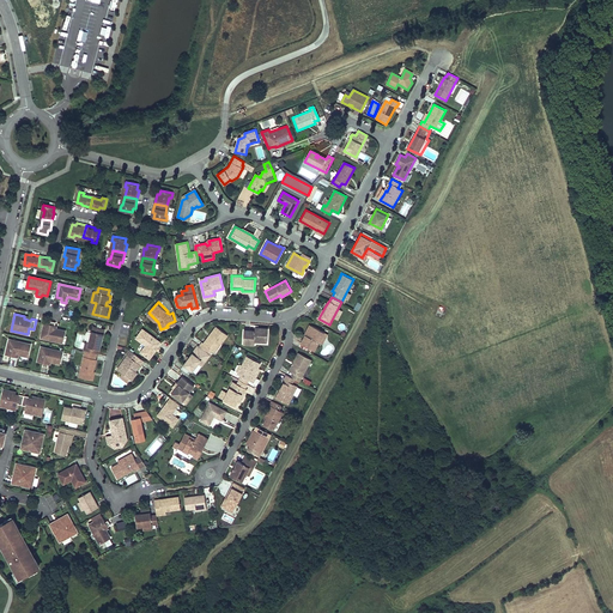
[(62,341),(66,331),(56,329),(54,328),(55,325),(56,321),(52,320),(50,323),(44,322),(41,337),(62,341)]
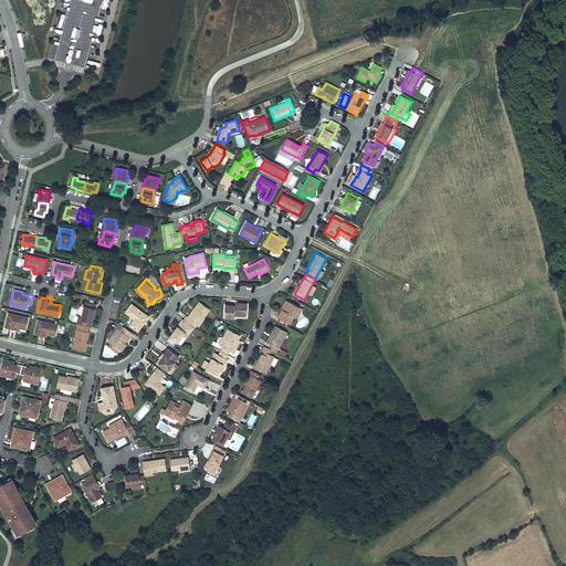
[(86,300),(83,314),(82,318),(84,320),(83,324),(90,325),(92,326),(94,315),(97,303),(86,300)]
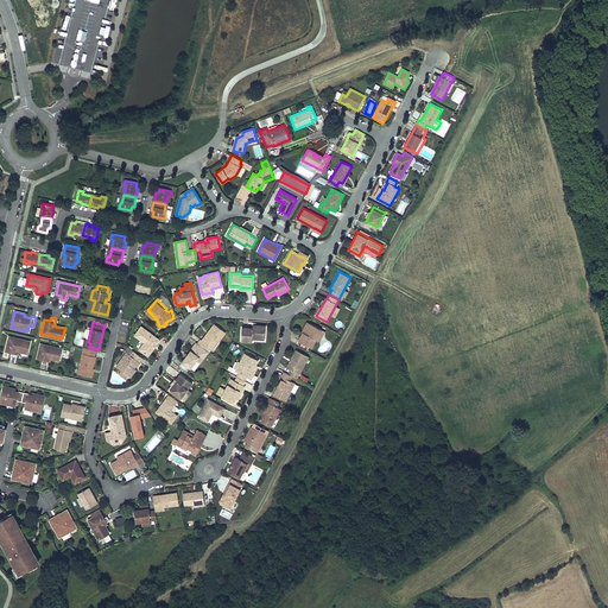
[(323,329),(310,322),(305,333),(304,331),(301,340),(314,347),(317,339),(323,329)]
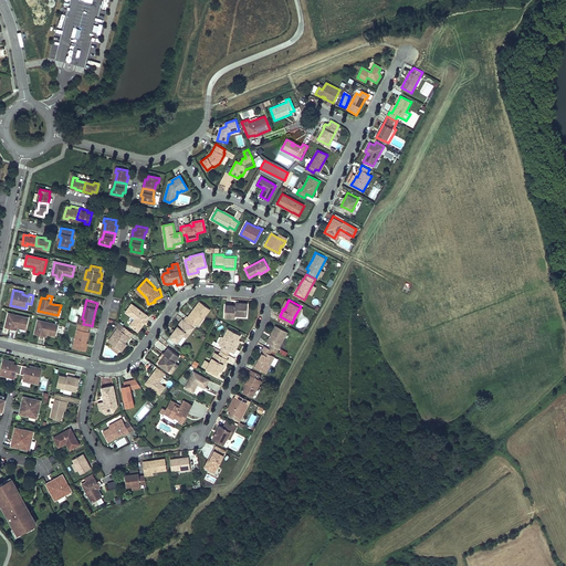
[(138,331),(144,324),(143,321),(145,318),(147,320),(150,315),(133,302),(126,311),(135,317),(133,321),(136,323),(134,326),(138,331)]
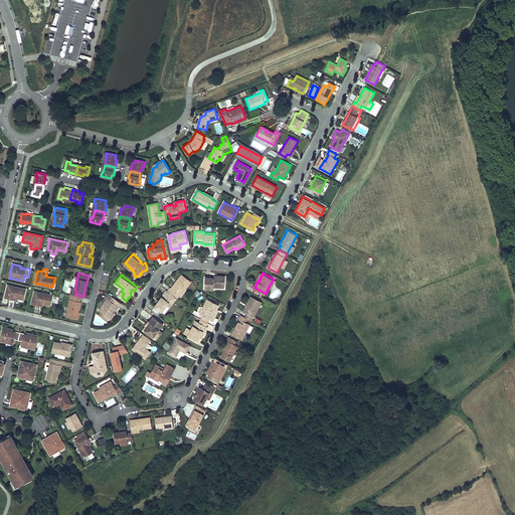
[(177,298),(179,295),(184,288),(186,289),(191,282),(181,275),(180,277),(171,289),(170,288),(168,291),(177,298)]
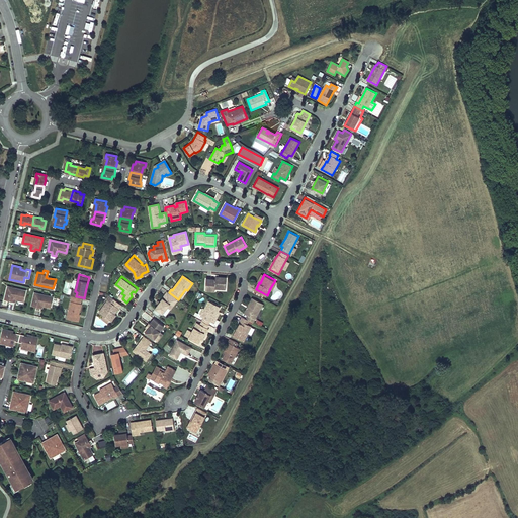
[(216,279),(206,279),(205,290),(216,291),(216,288),(221,288),(221,286),(226,286),(227,277),(219,277),(219,278),(216,278),(216,279)]
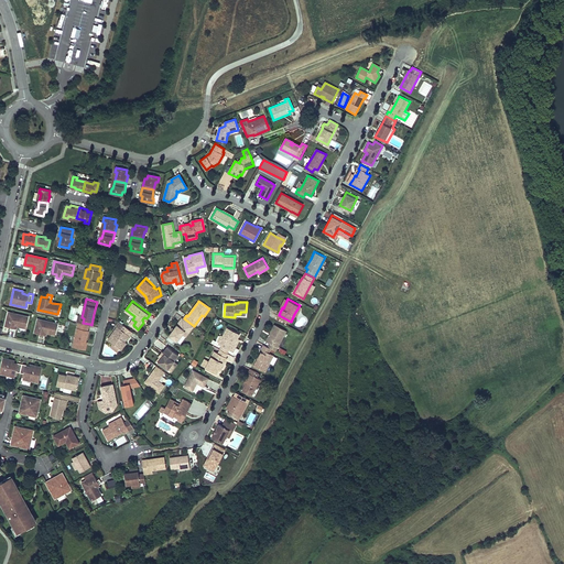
[(25,326),(28,316),(9,312),(6,325),(10,326),(10,329),(14,331),(15,327),(15,324),(18,324),(25,326)]
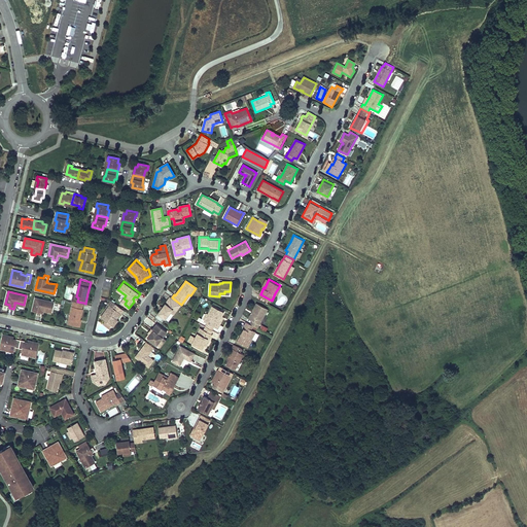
[(172,297),(170,296),(164,307),(159,313),(166,319),(173,309),(176,311),(181,305),(172,297)]
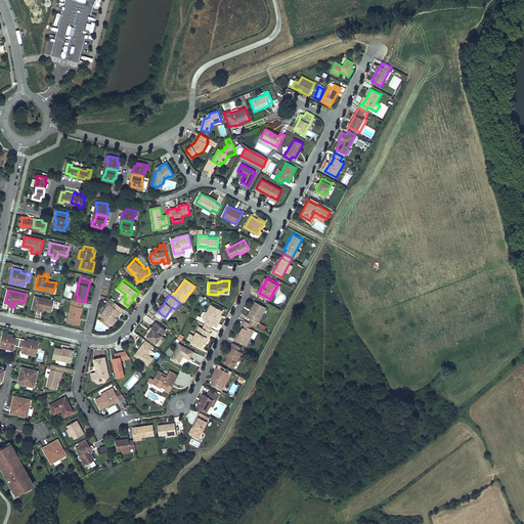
[(51,309),(53,300),(35,296),(33,308),(37,309),(37,312),(41,313),(41,310),(42,307),(44,307),(51,309)]
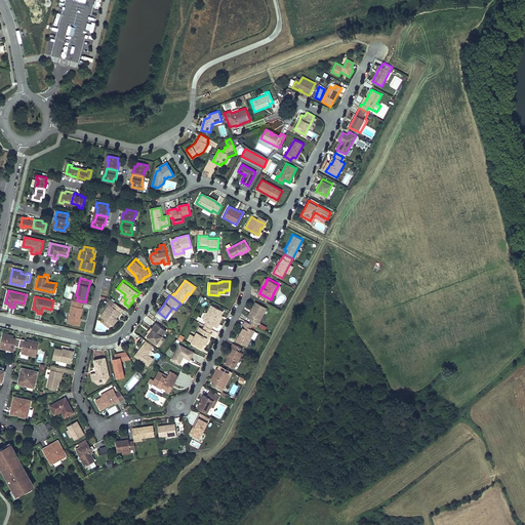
[(77,300),(73,299),(68,321),(78,324),(82,310),(82,307),(83,301),(77,300)]
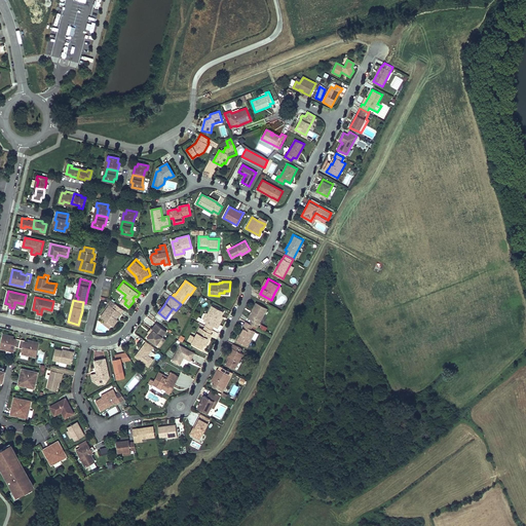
[(121,312),(124,308),(116,302),(113,300),(101,315),(112,324),(117,317),(115,315),(119,310),(121,312)]
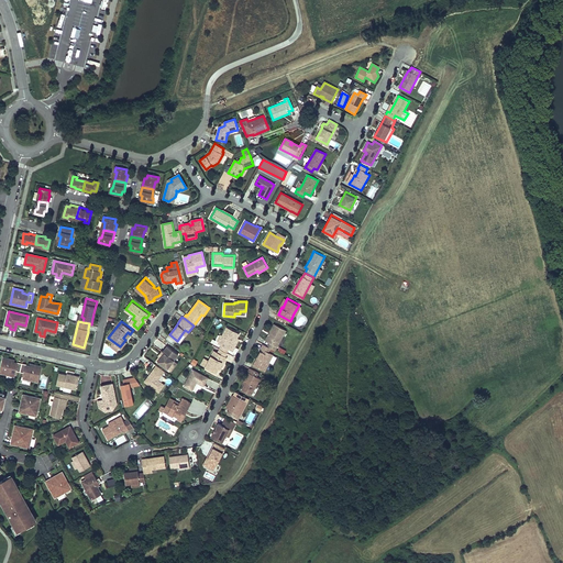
[(285,330),(274,323),(269,332),(271,333),(267,340),(269,342),(267,346),(271,348),(275,350),(285,330)]
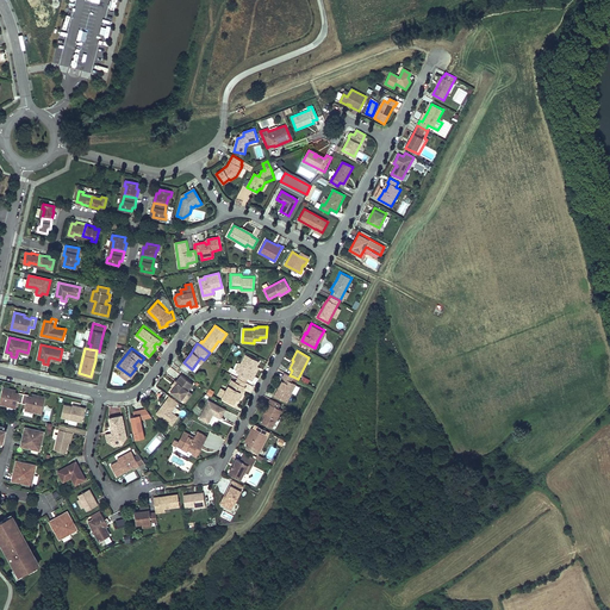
[(259,361),(247,354),(236,372),(241,374),(238,378),(246,381),(248,378),(250,373),(251,374),(257,365),(259,361)]
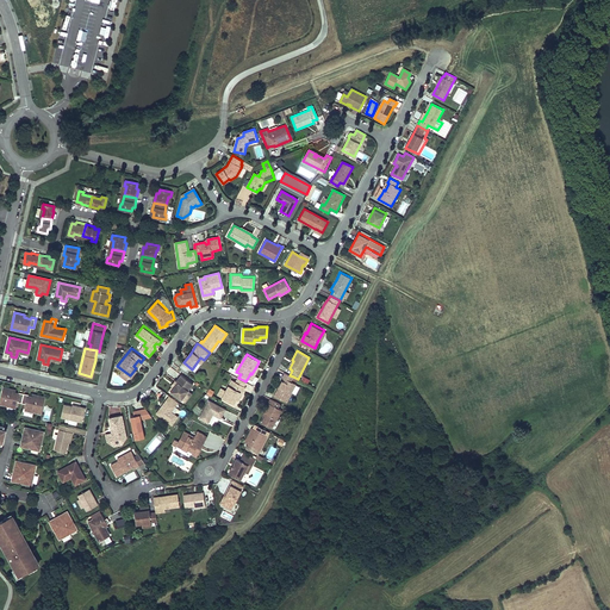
[(253,378),(260,366),(257,365),(251,374),(250,373),(248,378),(251,380),(253,378)]
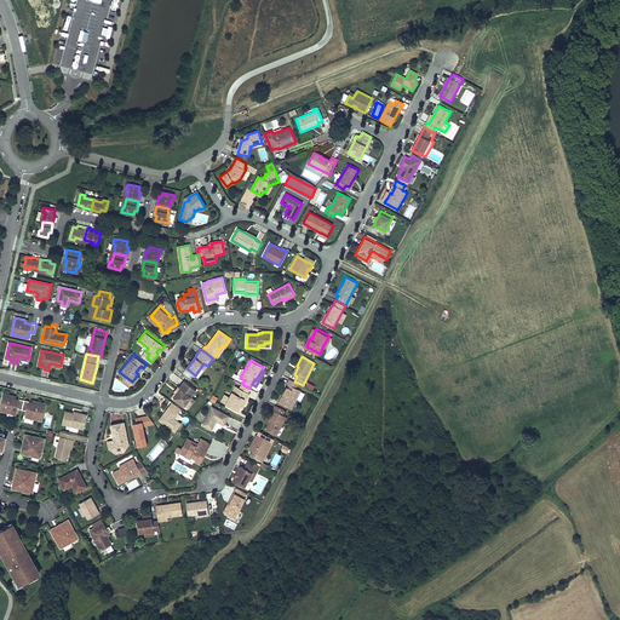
[(302,390),(296,388),(298,383),(294,382),(290,379),(287,383),(288,384),(285,391),(279,402),(292,409),(302,390)]
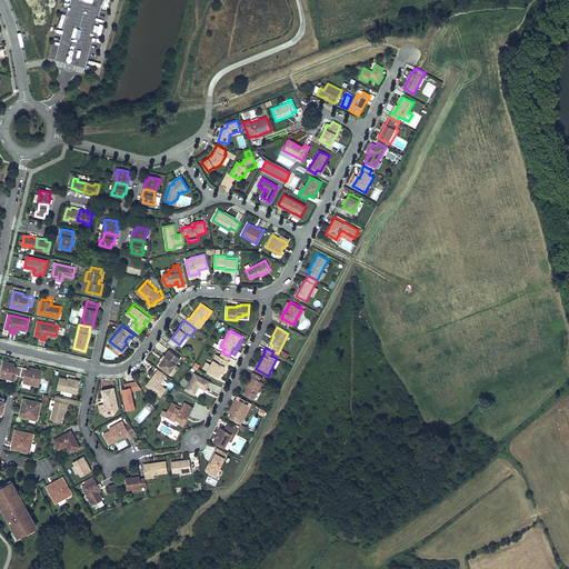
[(167,356),(160,365),(161,365),(169,371),(170,371),(177,363),(181,358),(170,349),(166,355),(167,356)]
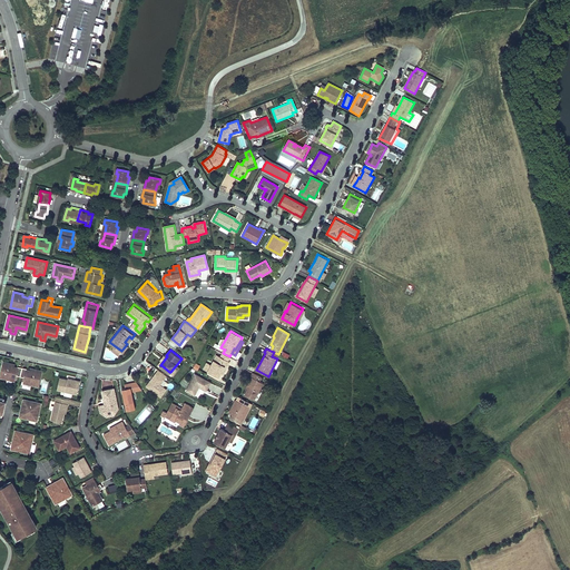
[(223,353),(222,353),(219,356),(216,355),(208,371),(218,376),(222,372),(224,366),(226,367),(229,362),(227,361),(229,357),(229,356),(223,353)]
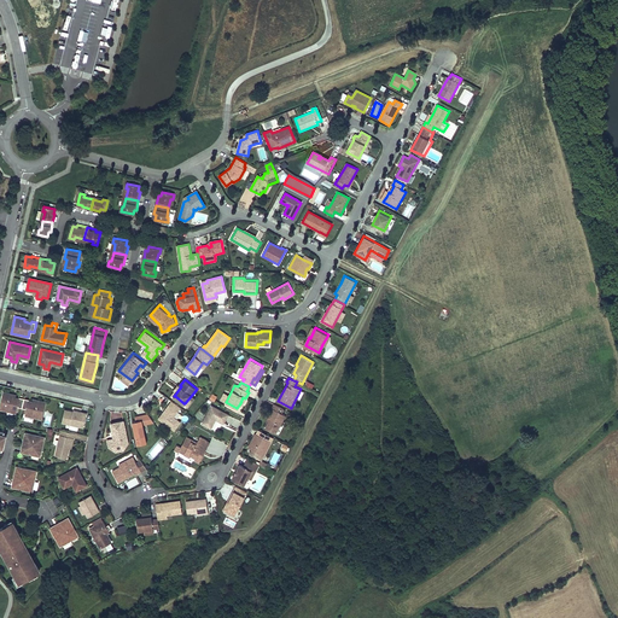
[(22,407),(24,397),(19,396),(19,397),(16,397),(13,396),(13,394),(11,394),(4,391),(0,408),(16,412),(18,406),(22,407)]
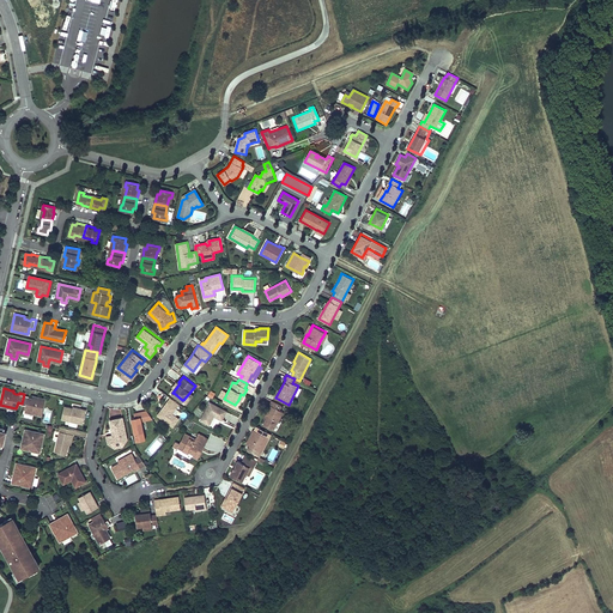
[(190,392),(183,400),(187,404),(194,394),(190,392)]
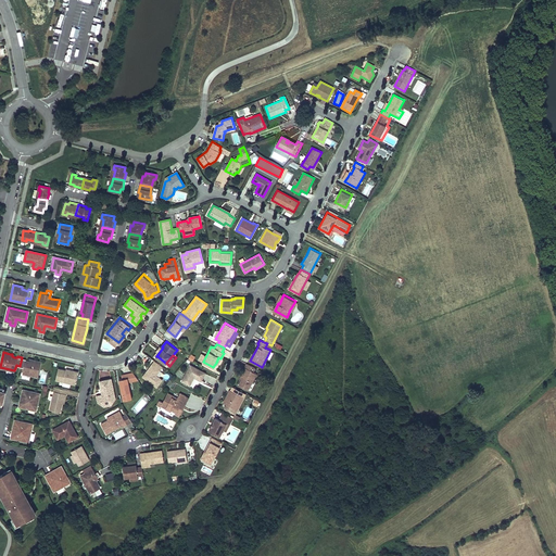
[(41,361),(33,358),(32,361),(29,361),(26,359),(26,358),(22,357),(20,366),(24,367),(23,371),(38,376),(41,361)]
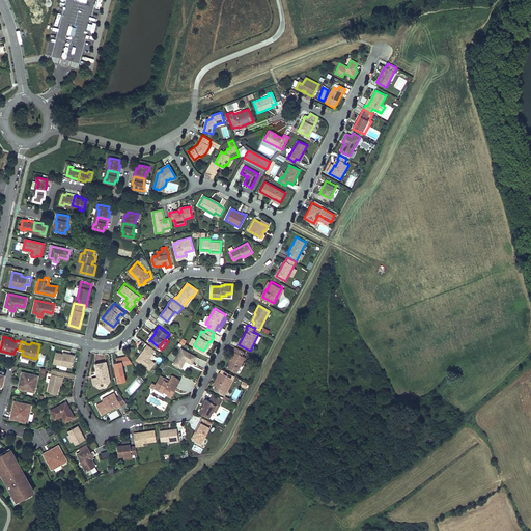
[(156,350),(148,343),(141,353),(142,353),(141,355),(140,354),(137,359),(149,369),(155,362),(149,357),(156,350)]
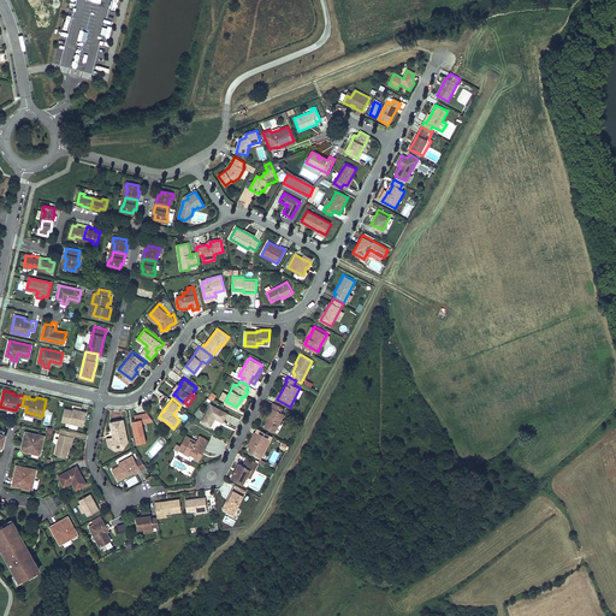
[(280,412),(283,408),(273,403),(271,407),(272,407),(268,413),(267,416),(270,418),(265,427),(274,432),(284,414),(280,412)]
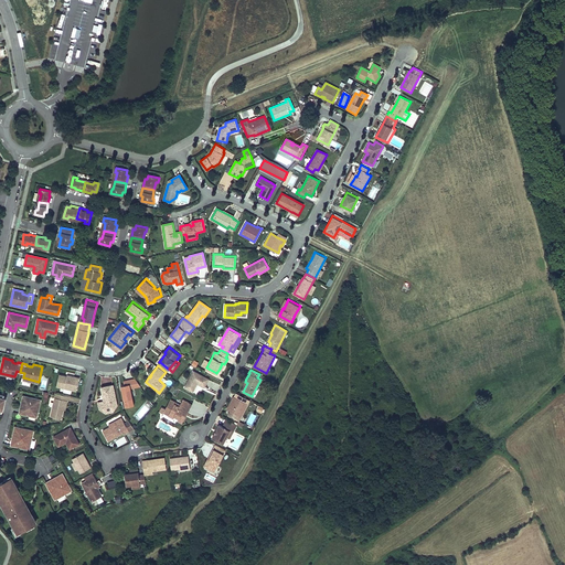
[(209,379),(193,371),(184,387),(193,392),(198,383),(204,387),(205,384),(209,379)]
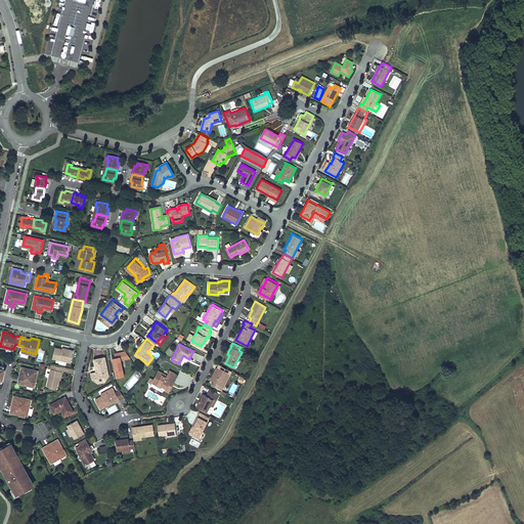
[(72,357),(74,349),(64,347),(64,348),(62,348),(55,346),(53,356),(72,361),(72,357)]
